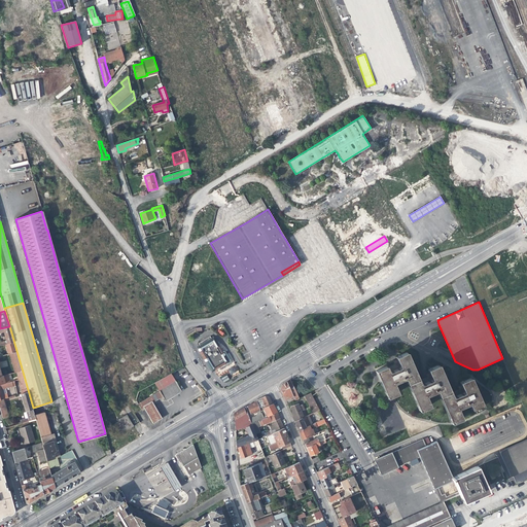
[(0,331),(4,330),(6,340),(7,343),(13,341),(9,326),(0,328),(0,331)]
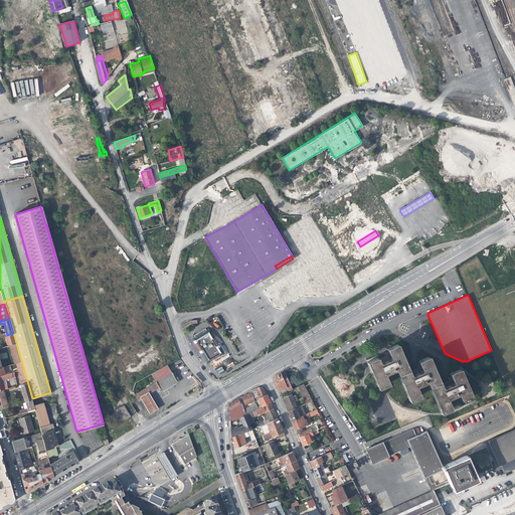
[(212,358),(213,359),(214,361),(216,361),(226,355),(226,353),(220,343),(218,342),(216,343),(215,344),(208,333),(207,332),(205,329),(202,331),(201,329),(199,330),(200,332),(194,336),(195,339),(196,340),(195,341),(208,361),(212,358)]
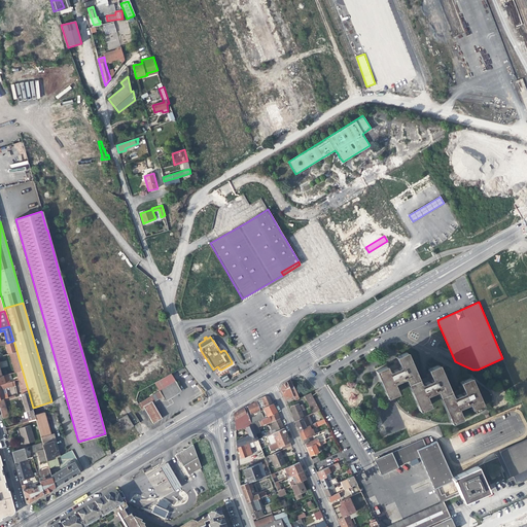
[(213,338),(212,340),(213,341),(220,352),(221,351),(213,338)]
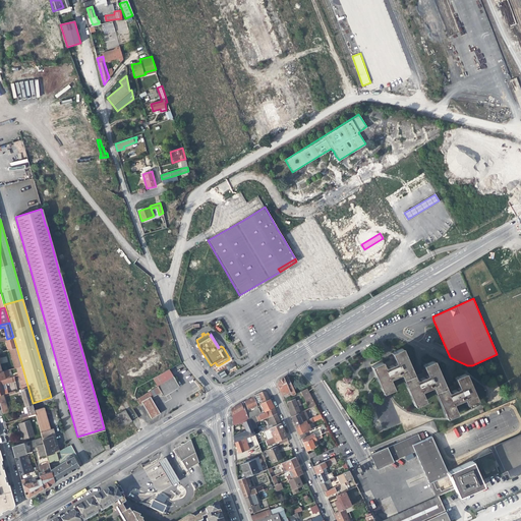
[(15,346),(13,337),(7,339),(5,339),(7,348),(15,346)]
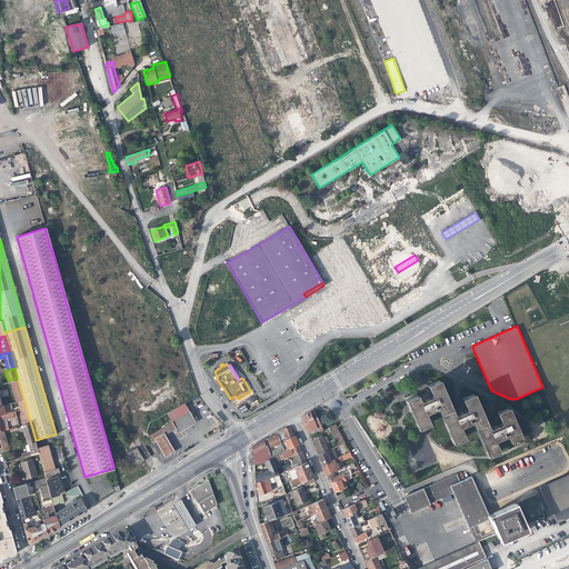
[(217,376),(216,375),(213,376),(229,401),(236,397),(235,396),(230,399),(216,377),(217,376)]
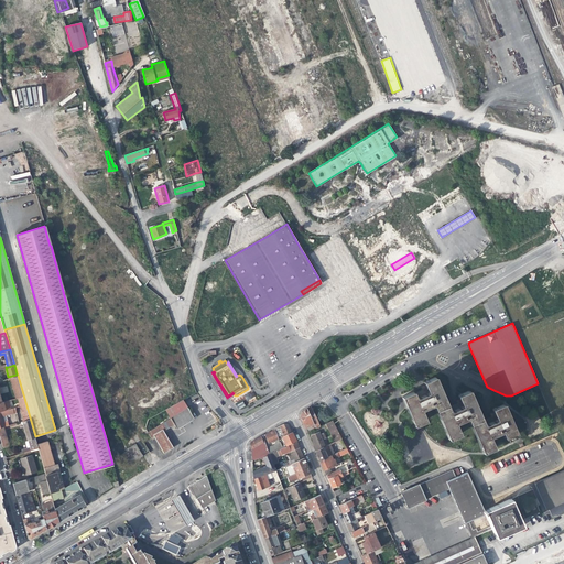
[(15,398),(18,398),(23,396),(17,376),(10,378),(12,382),(15,398)]
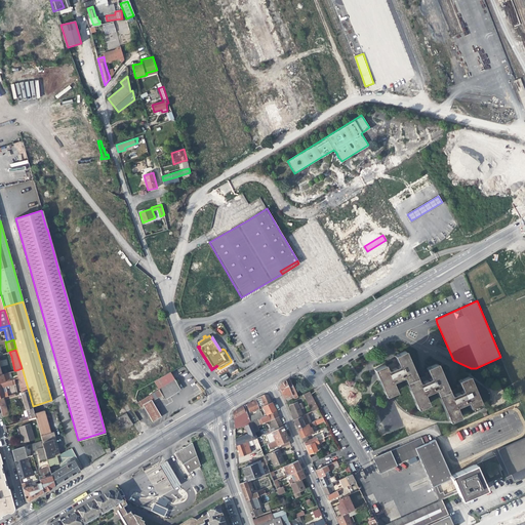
[(403,376),(407,385),(417,379),(405,351),(395,356),(399,366),(392,369),(387,371),(385,365),(373,369),(386,396),(396,392),(392,381),(403,376)]
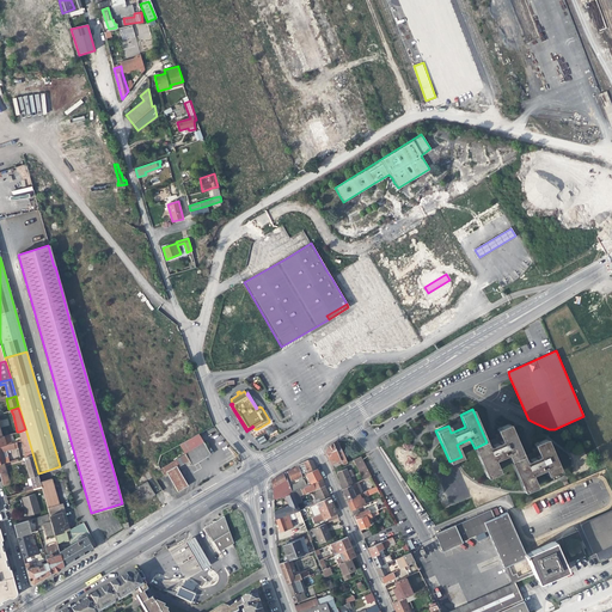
[(11,416),(13,415),(11,410),(5,411),(0,412),(0,414),(1,420),(11,416)]
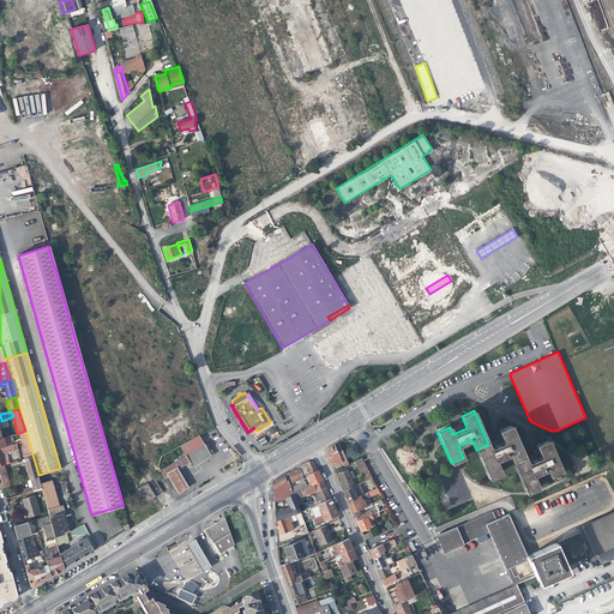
[(274,426),(265,431),(270,438),(278,432),(274,426)]
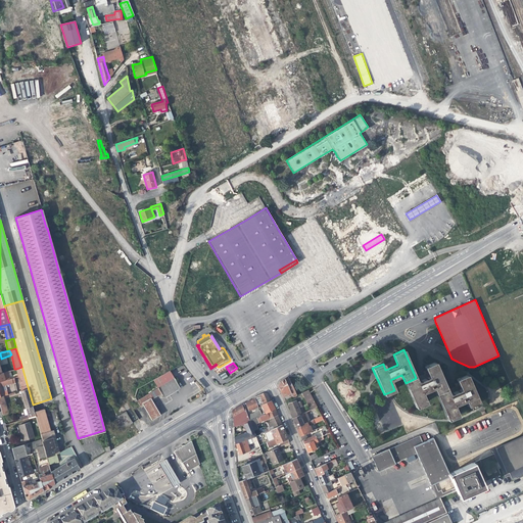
[(406,383),(407,385),(416,407),(426,402),(422,392),(433,387),(437,395),(447,391),(435,363),(425,367),(429,377),(423,379),(417,382),(416,378),(406,383)]
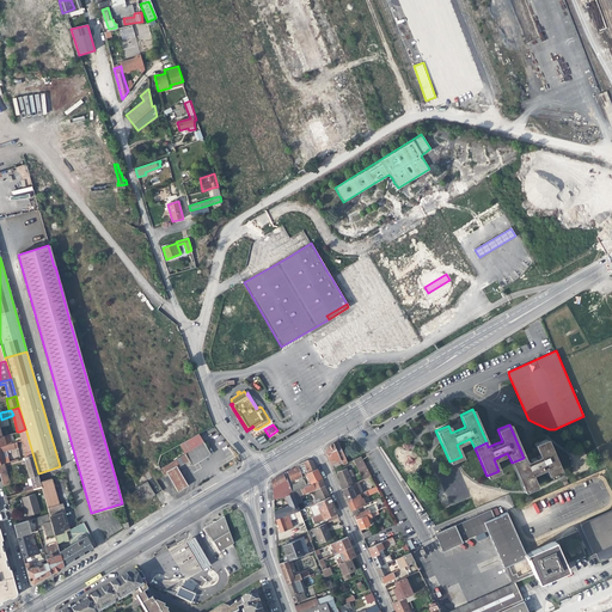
[(7,434),(5,435),(1,436),(0,435),(0,445),(5,444),(10,442),(11,442),(8,434),(7,434)]
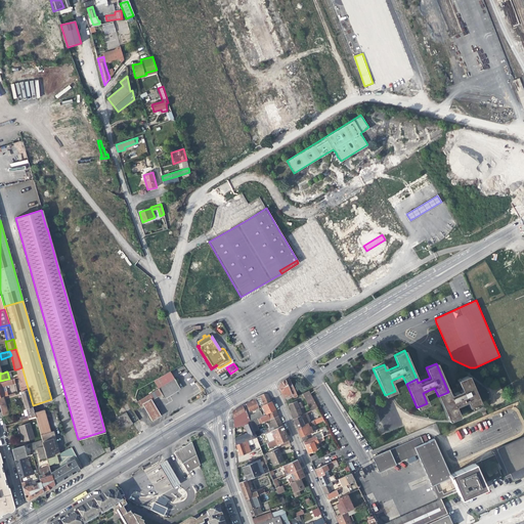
[(136,401),(138,404),(140,406),(140,407),(142,405),(150,419),(151,420),(161,415),(151,399),(158,396),(161,394),(164,398),(179,389),(169,372),(153,381),(158,389),(136,401)]
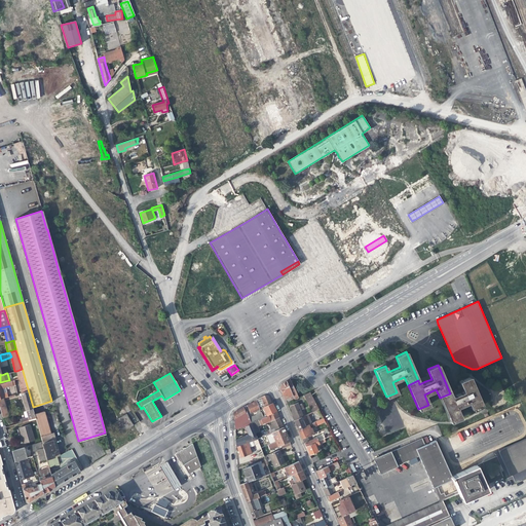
[(19,378),(21,388),(27,387),(24,376),(19,378)]
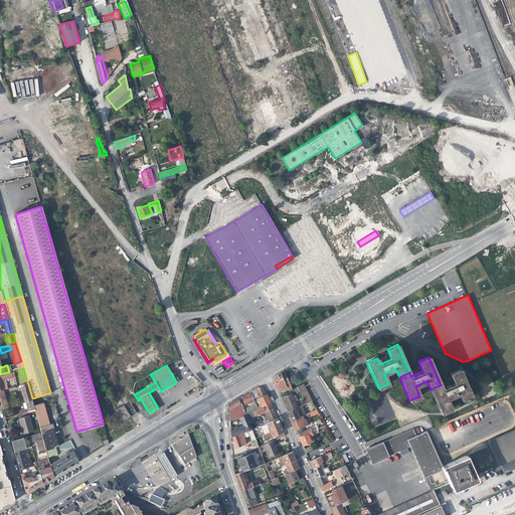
[(442,388),(441,385),(431,389),(441,413),(451,408),(447,398),(458,393),(461,399),(471,395),(460,369),(450,373),(454,383),(449,385),(442,388)]
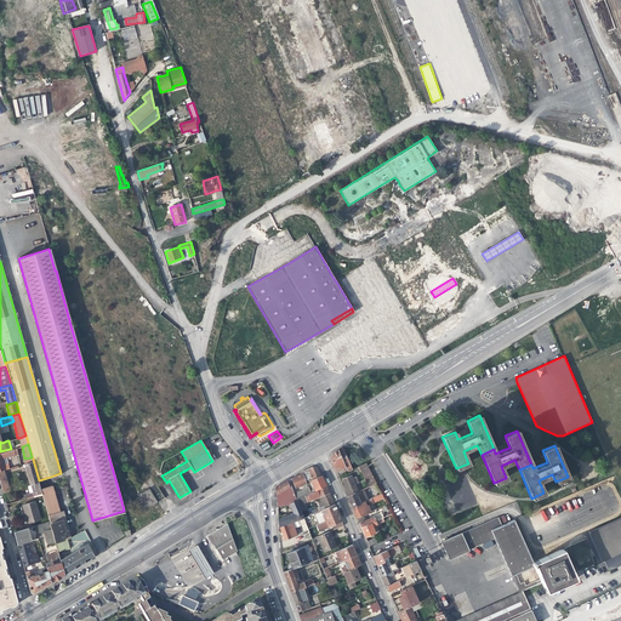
[(10,449),(5,450),(0,451),(0,471),(4,469),(10,468),(7,457),(18,454),(17,448),(11,449),(10,449)]
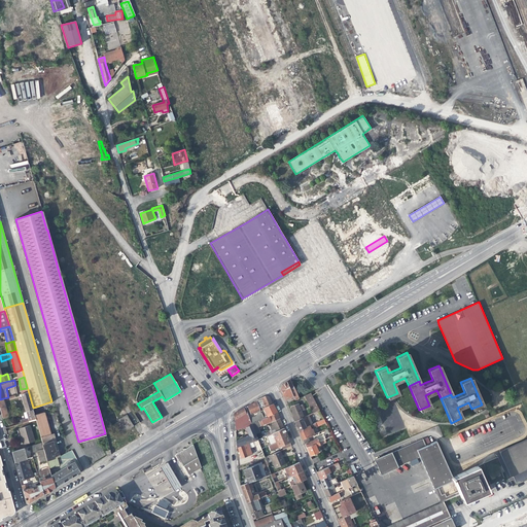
[(284,399),(286,405),(299,398),(289,380),(282,385),(280,390),(284,399)]
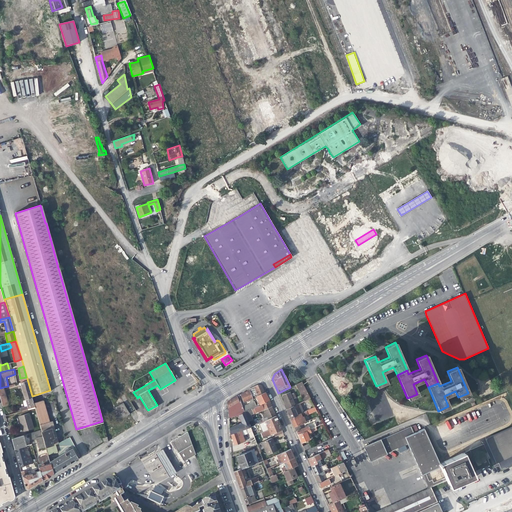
[(19,378),(25,400),(32,397),(26,377),(20,378),(19,378)]
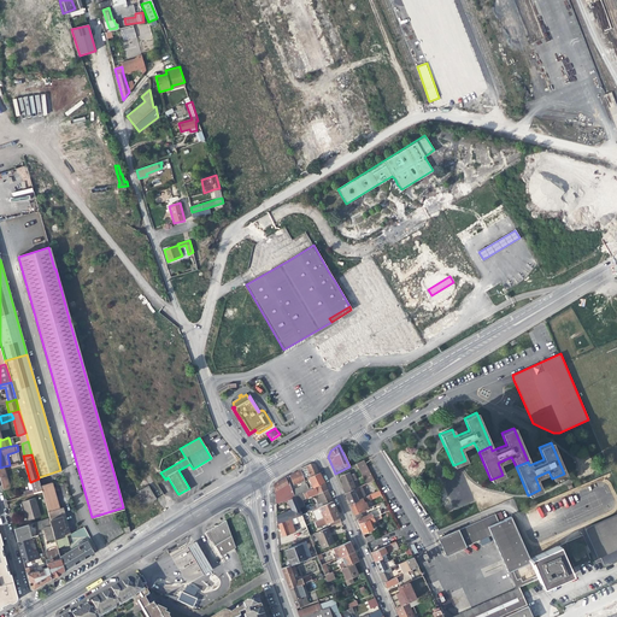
[(356,464),(366,485),(374,481),(364,460),(356,464)]
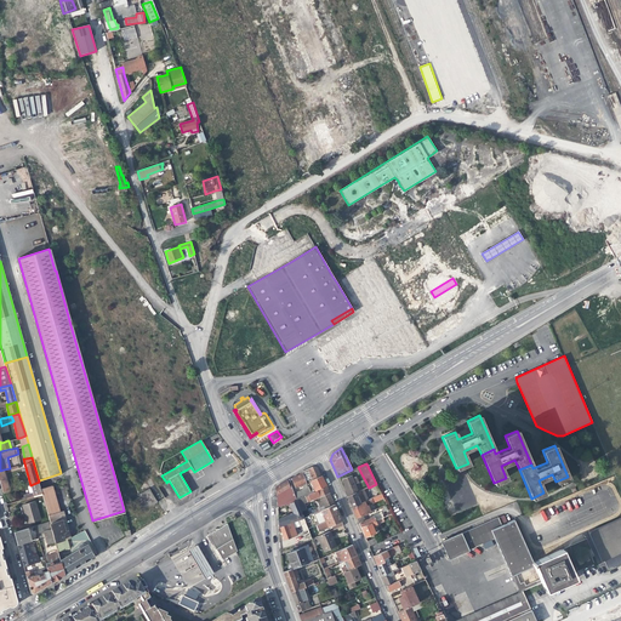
[(313,467),(308,469),(314,482),(317,480),(317,479),(318,478),(320,477),(317,469),(315,468),(313,467)]
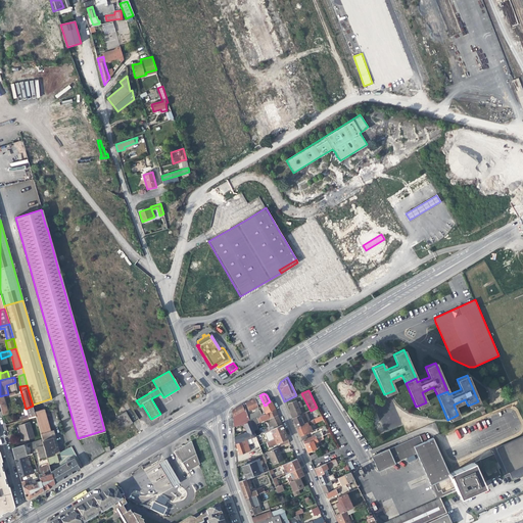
[(7,410),(3,395),(0,396),(0,407),(1,410),(2,415),(13,412),(12,409),(7,410)]
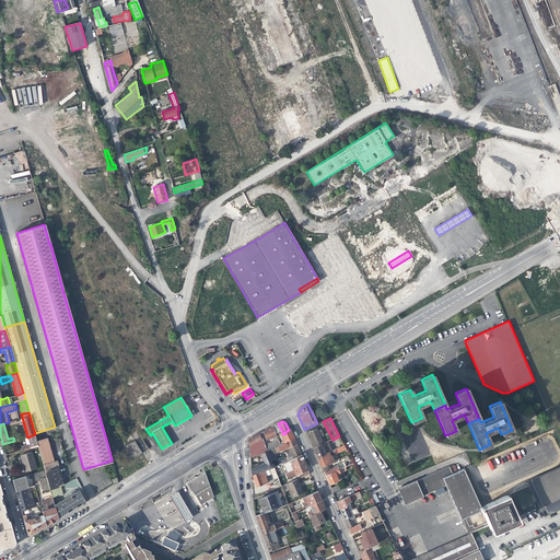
[(278,423),(272,427),(276,435),(280,433),(281,436),(282,435),(283,435),(284,439),(284,440),(286,442),(290,440),(287,431),(286,432),(286,433),(283,434),(278,423)]
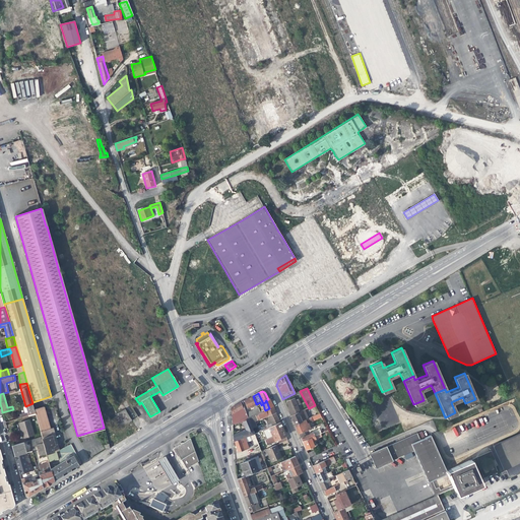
[(256,404),(253,396),(252,396),(252,397),(249,398),(245,400),(248,408),(257,405),(256,404)]
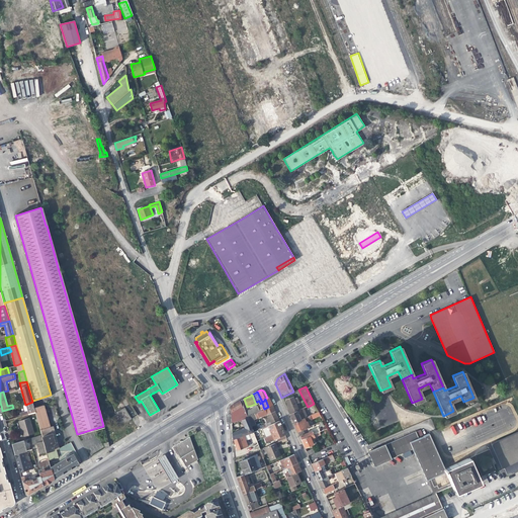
[(289,409),(287,410),(289,415),(298,410),(295,404),(298,403),(296,398),(293,400),(292,397),(285,401),(287,405),(289,409)]
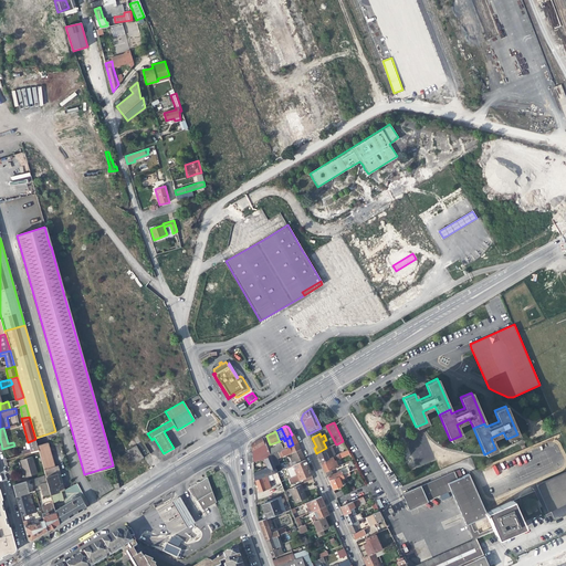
[(251,444),(252,461),(255,460),(264,459),(271,457),(270,454),(268,450),(263,437),(257,441),(251,444)]
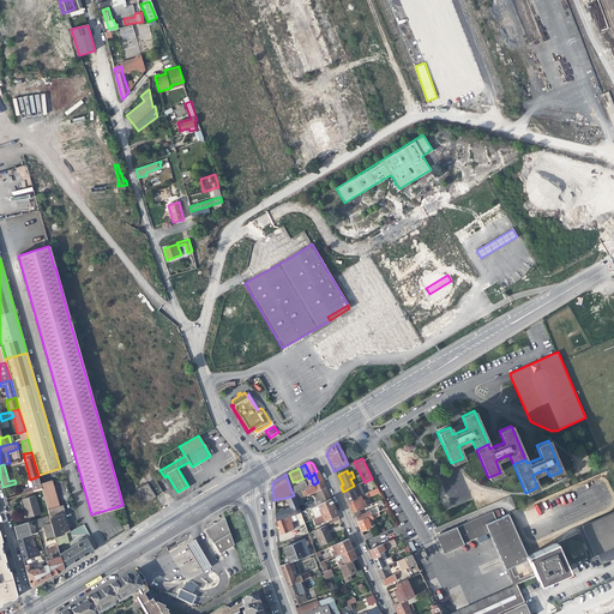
[(40,485),(38,476),(30,480),(31,483),(31,486),(25,488),(25,491),(24,491),(24,493),(41,488),(40,485)]
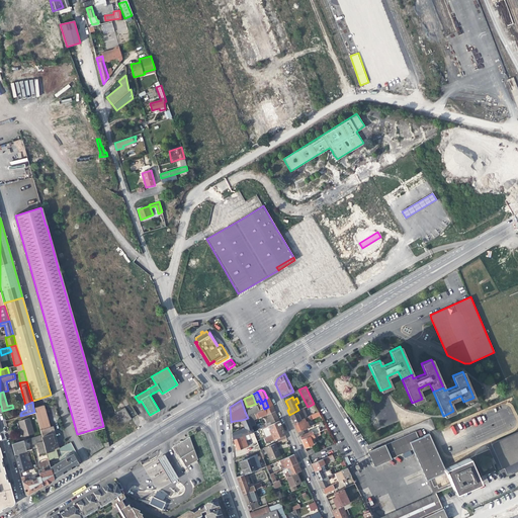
[(46,451),(46,452),(56,449),(59,448),(53,427),(50,428),(47,417),(44,406),(33,409),(34,412),(40,432),(41,435),(41,436),(40,437),(42,441),(46,451)]
